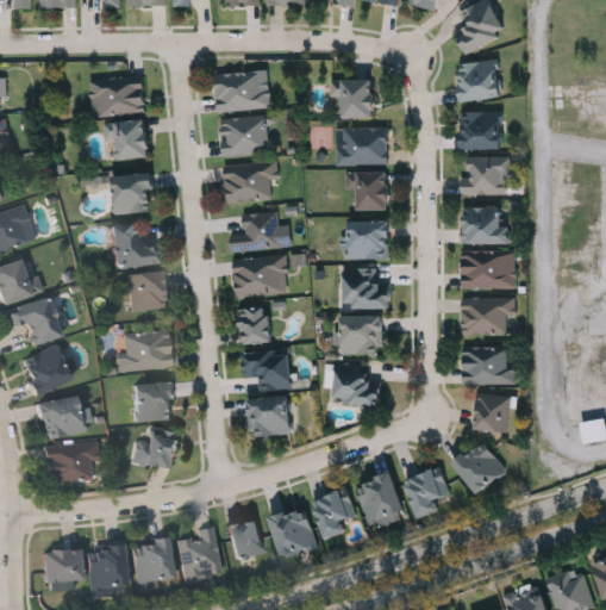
[(29,0),(29,10),(12,10),(12,0),(29,0)]
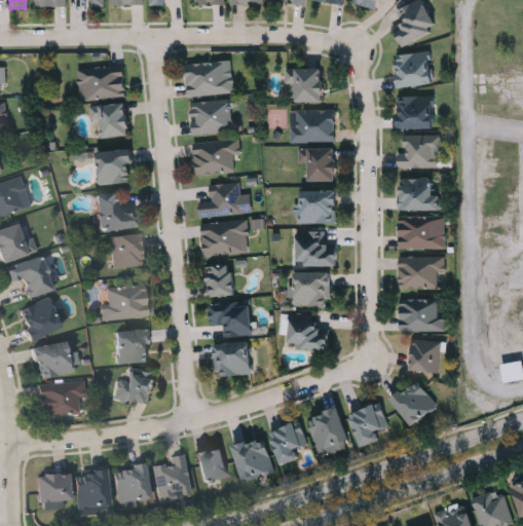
[(374,0),(373,9),(355,5),(356,0),(374,0)]
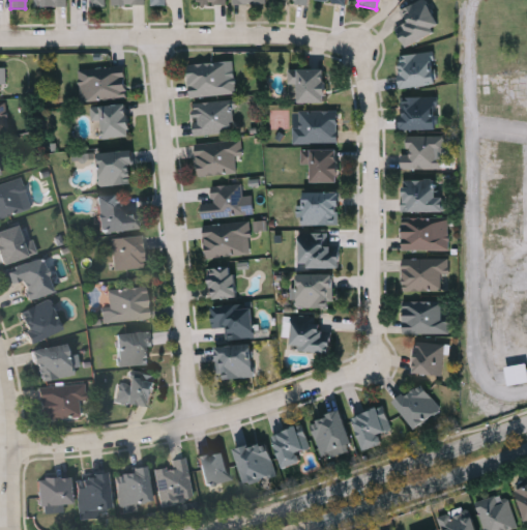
[(396,29),(404,25),(398,11),(420,0),(423,0),(438,30),(404,47),(396,29)]
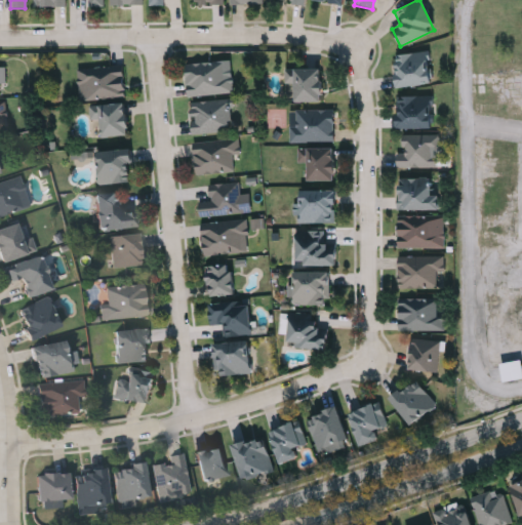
[(394,54),(429,52),(430,84),(396,86),(394,54)]
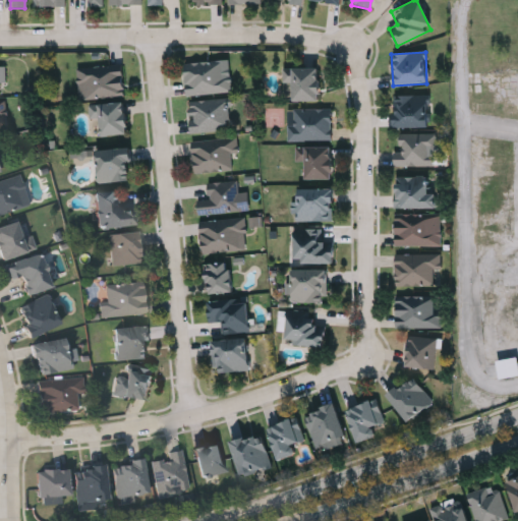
[(184,96),(183,64),(221,62),(221,79),(230,78),(231,93),(184,96)]
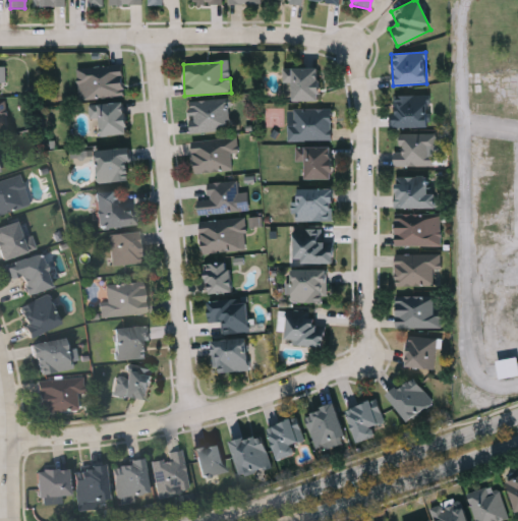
[(75,68),(121,65),(122,97),(77,100),(75,68)]
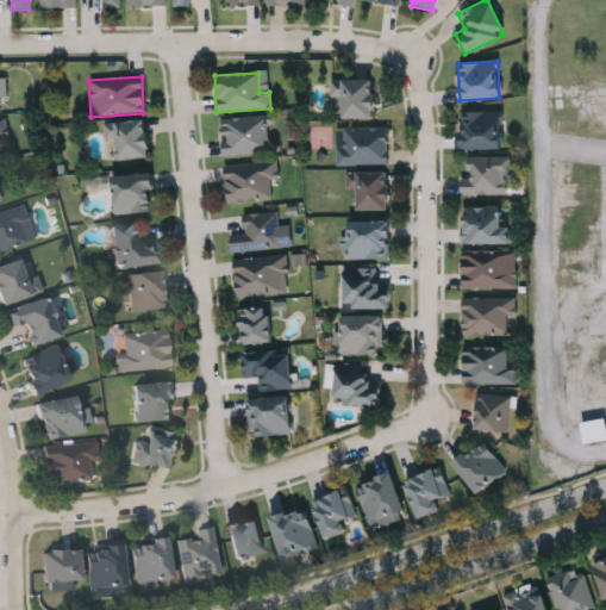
[(339,118),(339,100),(330,100),(330,79),(372,79),(372,118),(339,118)]
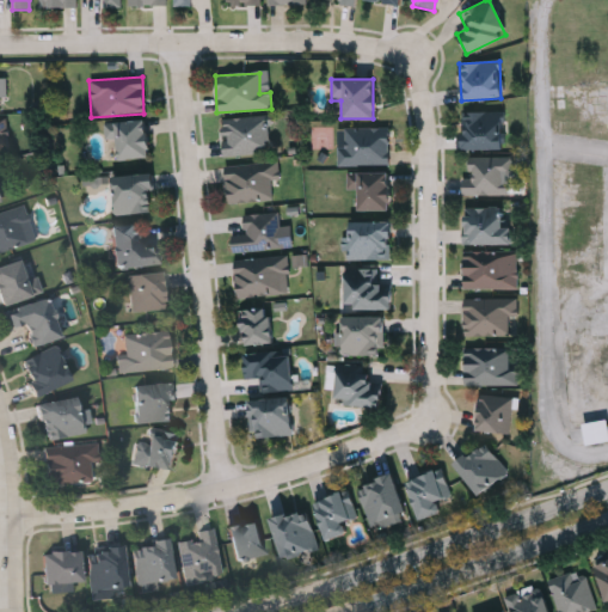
[(461,150),(461,112),(502,111),(502,150),(461,150)]
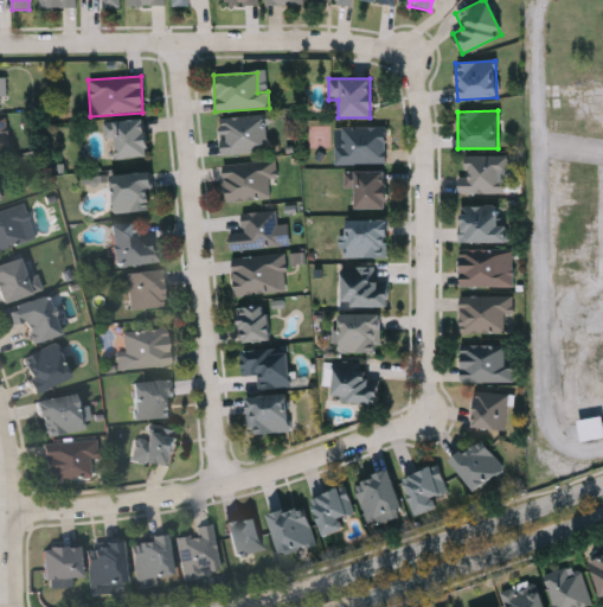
[(219,155),(217,119),(263,115),(267,151),(219,155)]
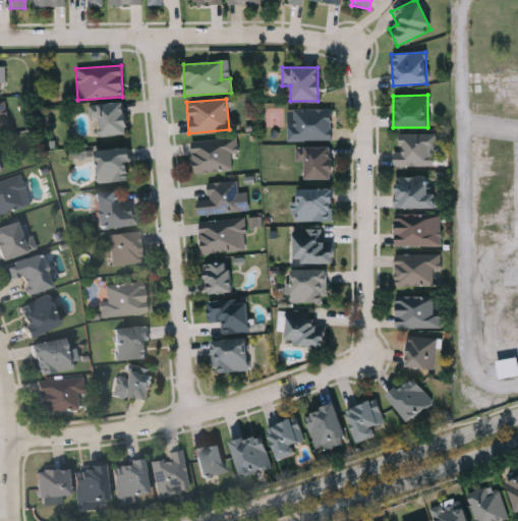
[(125,134),(99,135),(99,118),(88,118),(88,104),(124,103),(125,134)]
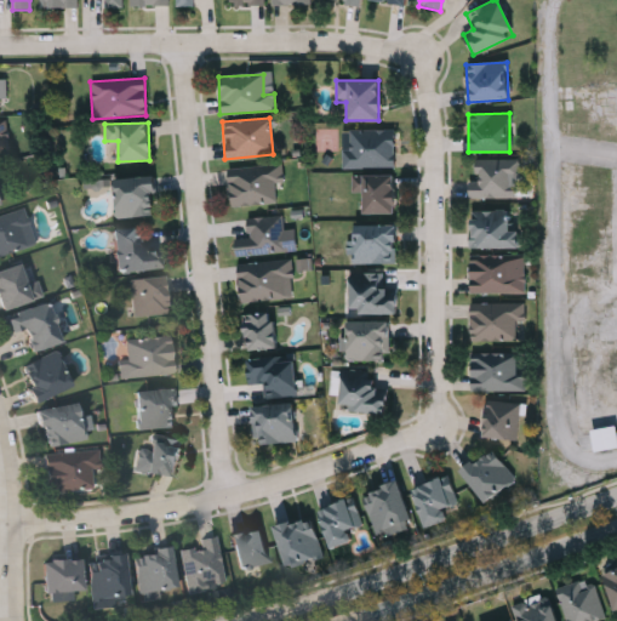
[(341,169),(341,130),(393,130),(393,169),(341,169)]
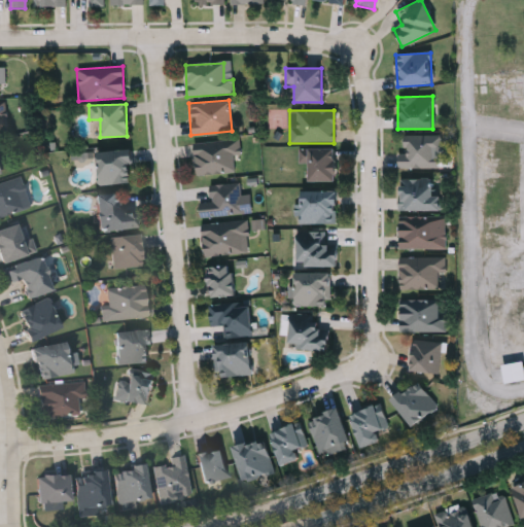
[(440,168),(397,168),(397,135),(440,135),(440,168)]
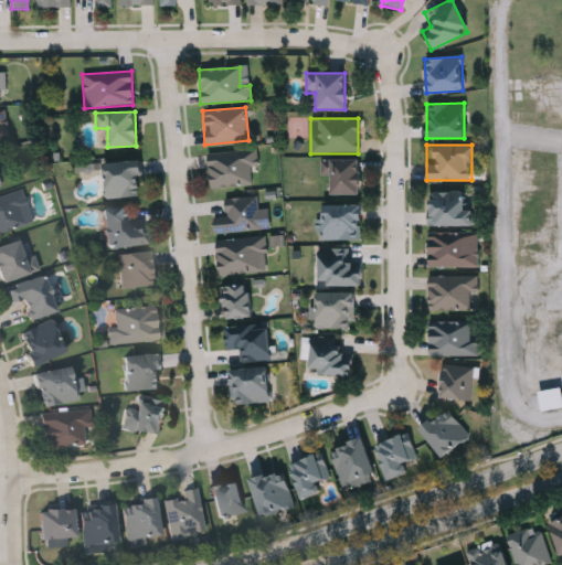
[(209,188),(207,152),(255,149),(255,163),(248,164),(251,184),(209,188)]
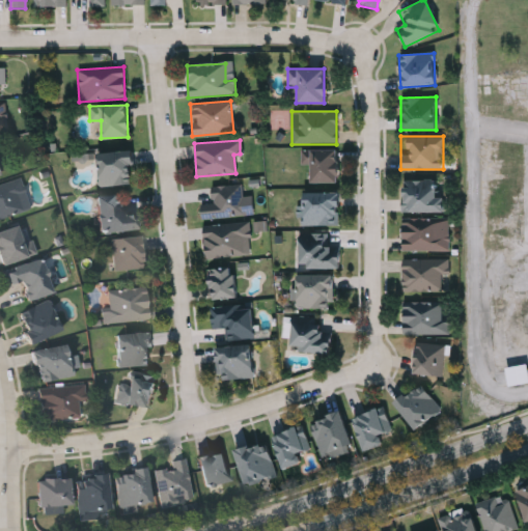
[(309,184),(309,164),(300,164),(300,149),(337,149),(337,184),(309,184)]
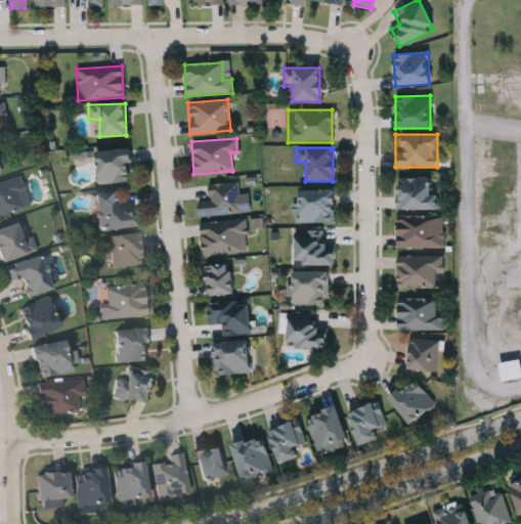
[(131,182),(96,183),(95,150),(129,149),(131,182)]
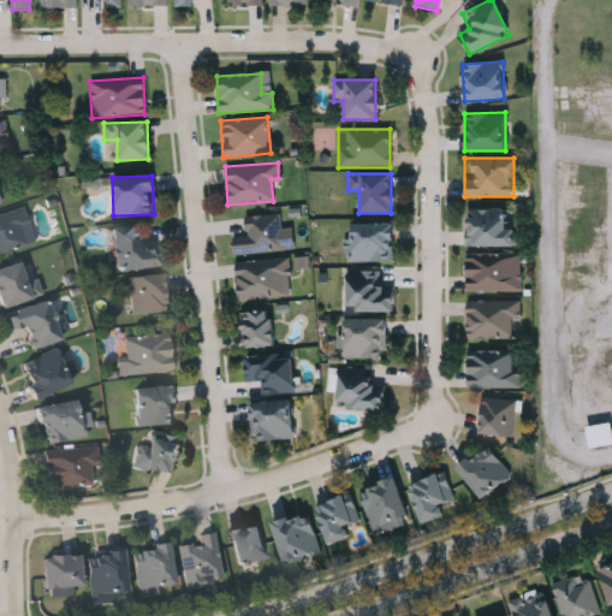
[(108,193),(108,177),(82,177),(83,194),(108,193)]
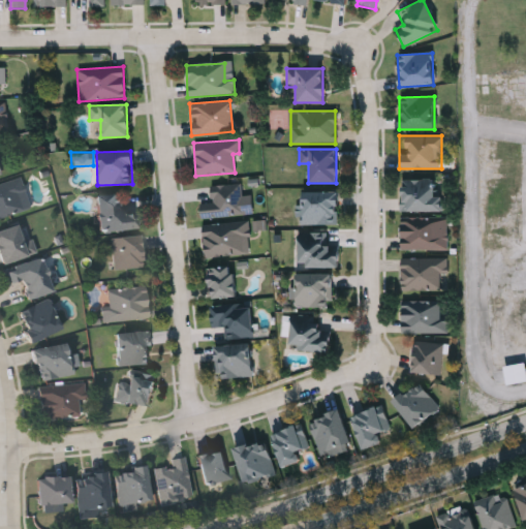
[(29,211),(0,218),(0,184),(20,179),(29,211)]
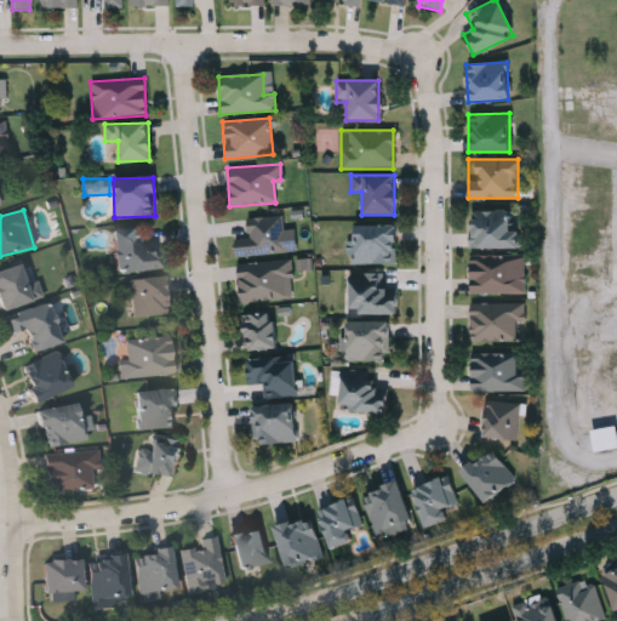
[(469,248),(469,211),(516,211),(516,248),(469,248)]
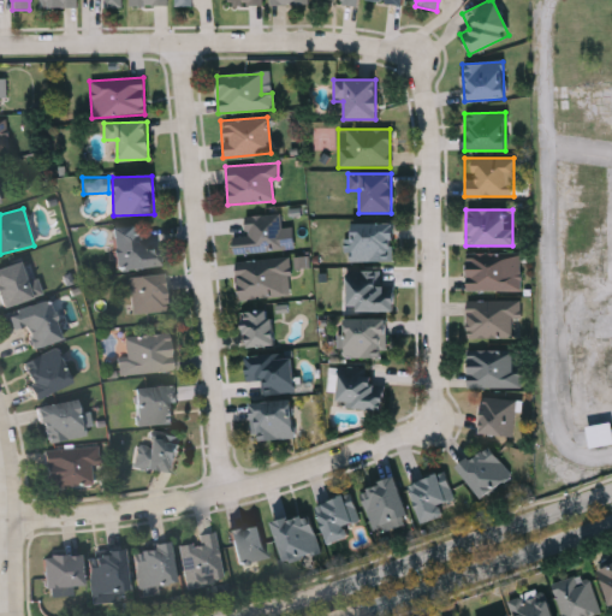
[(292,250),(236,254),(233,217),(278,213),(279,227),(291,227),(292,250)]
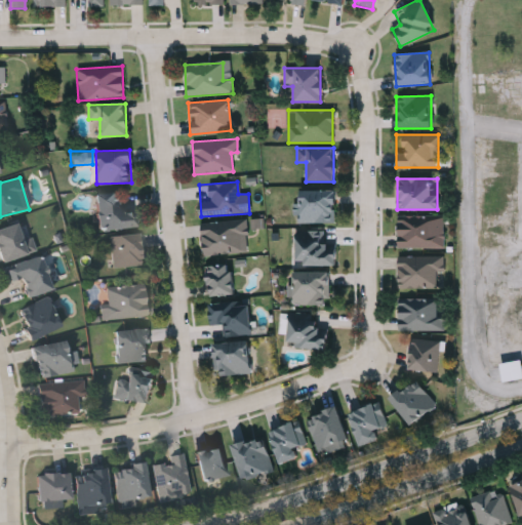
[(334,190),(334,224),(297,224),(297,190),(334,190)]
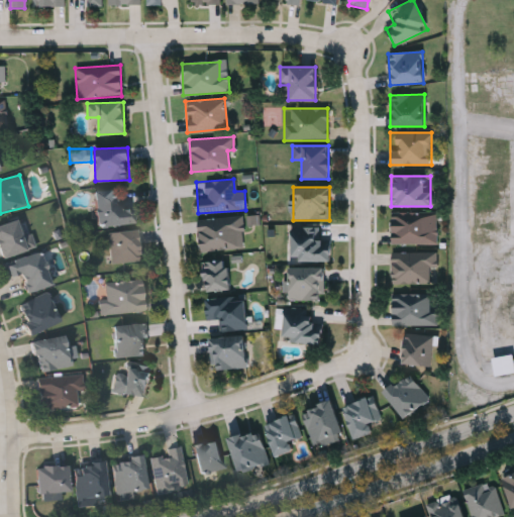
[(118,190),(119,210),(132,208),(134,224),(97,228),(93,192),(118,190)]
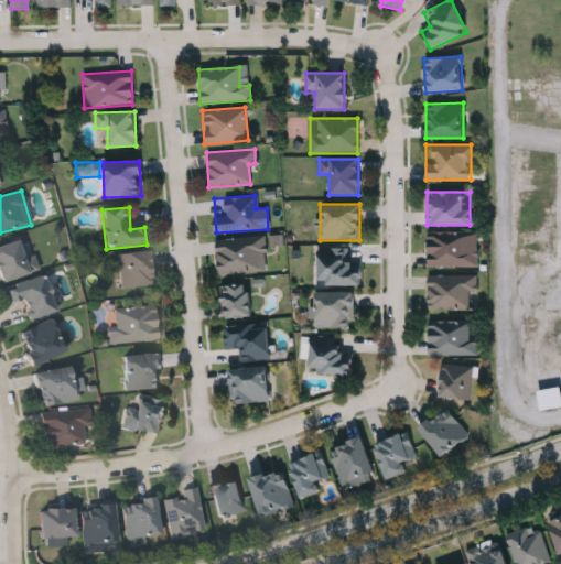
[(425,266),(425,232),(468,232),(468,250),(475,250),(475,266),(425,266)]
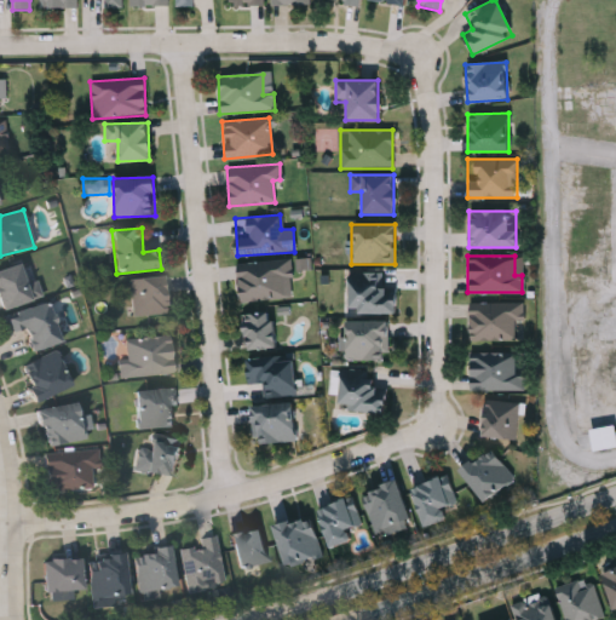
[(288,259),(292,298),(239,302),(236,264),(288,259)]
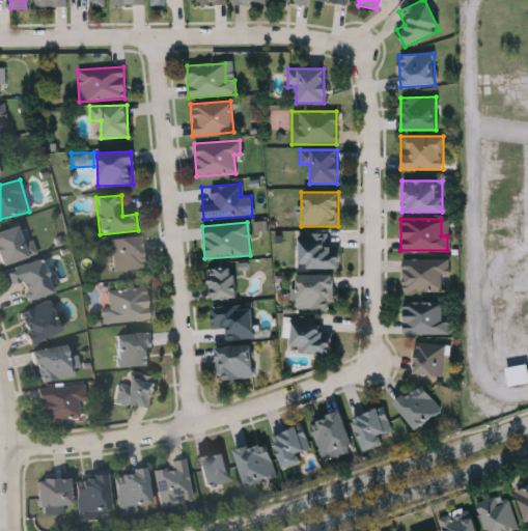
[(30,241),(34,255),(0,267),(0,231),(16,226),(22,244),(30,241)]
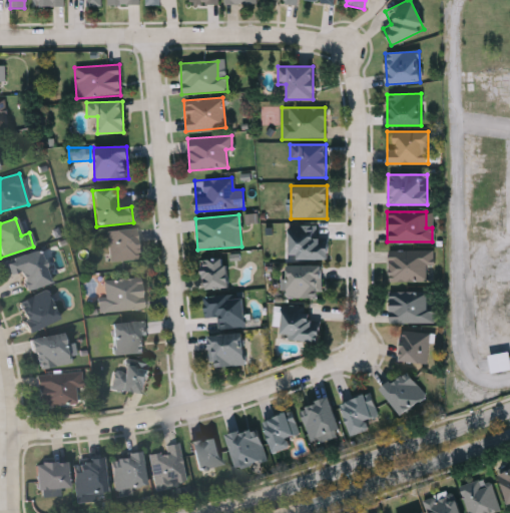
[(288,226),(327,226),(327,261),(288,261),(288,226)]
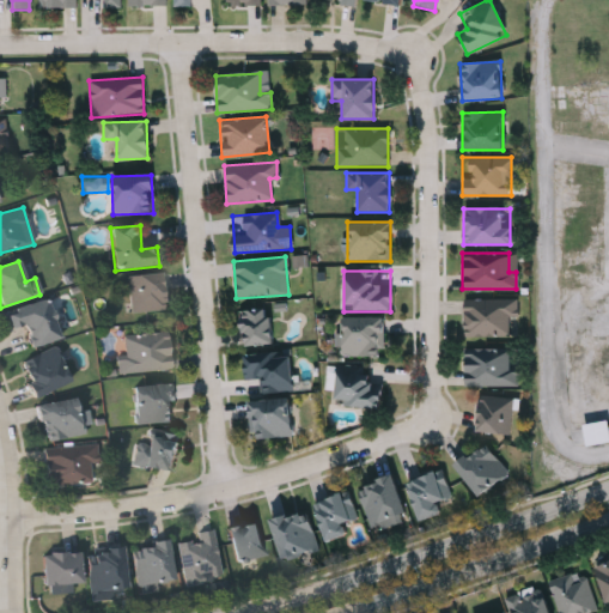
[(164,310),(129,314),(126,277),(162,273),(164,310)]
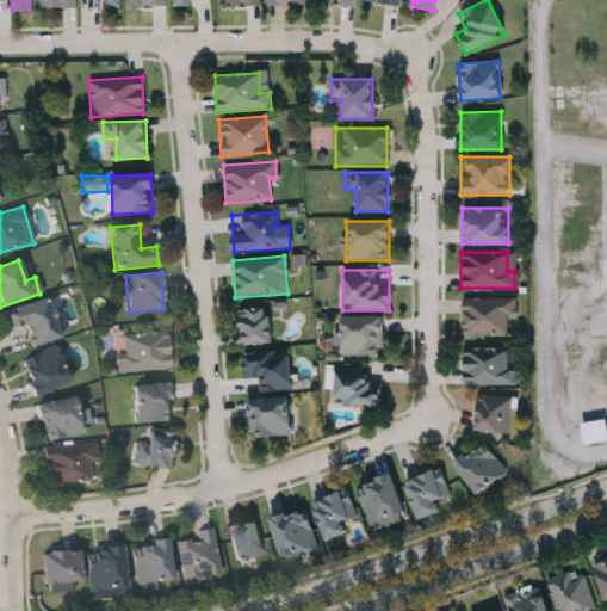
[(460,335),(460,297),(512,297),(512,335),(460,335)]
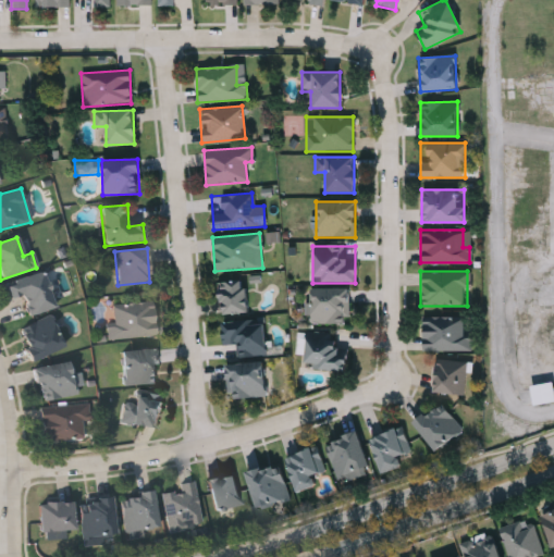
[(52,309),(26,316),(21,296),(7,300),(2,284),(42,272),(52,309)]
